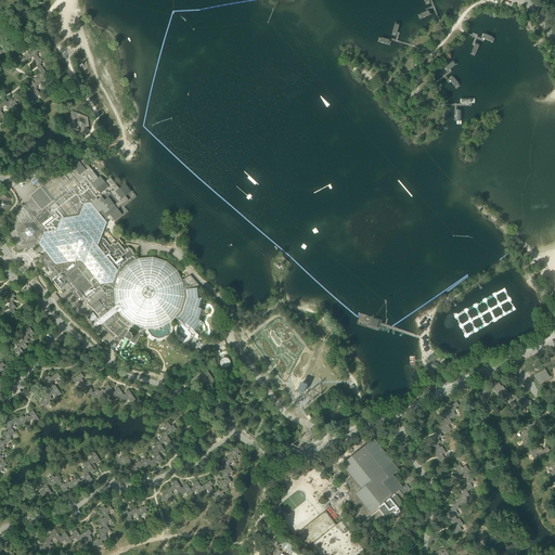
[(427,12),(417,15),(420,21),(431,16),(429,11),(427,12)]
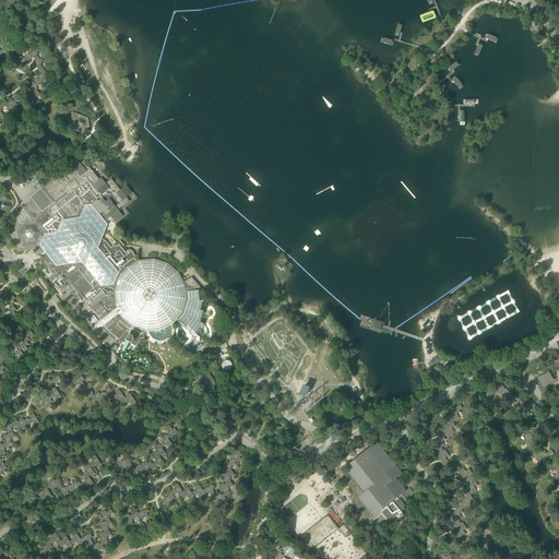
[(498,39),(486,34),(484,39),(487,40),(496,44),(498,39)]
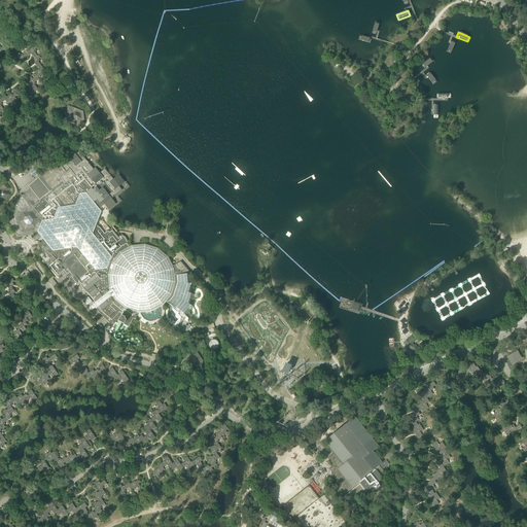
[(456,42),(452,40),(450,43),(446,51),(451,54),(456,42)]
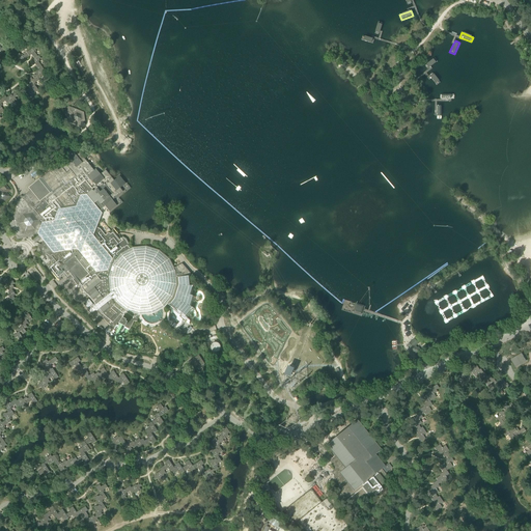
[(31,55),(33,59),(37,57),(34,52),(37,50),(35,47),(26,53),(26,54),(28,57),(31,55)]
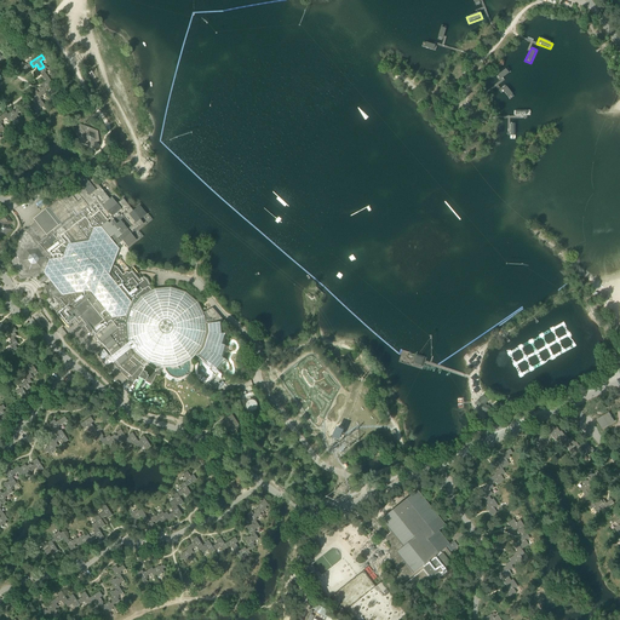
[(29,69),(33,67),(30,63),(26,67),(22,63),(18,65),(26,75),(30,73),(29,69)]
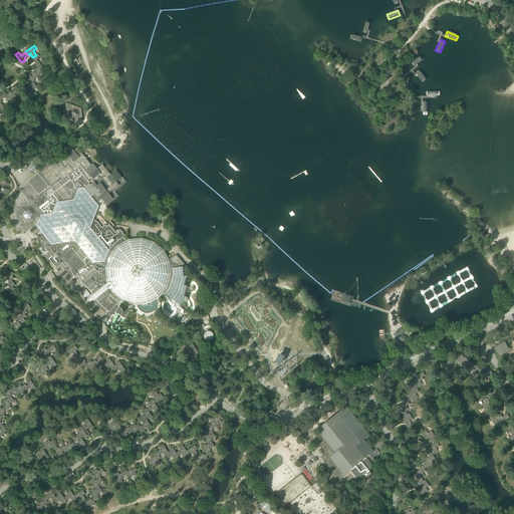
[(36,66),(37,66),(40,64),(36,59),(39,57),(37,54),(36,55),(32,57),(28,60),(31,65),(34,63),(36,66)]
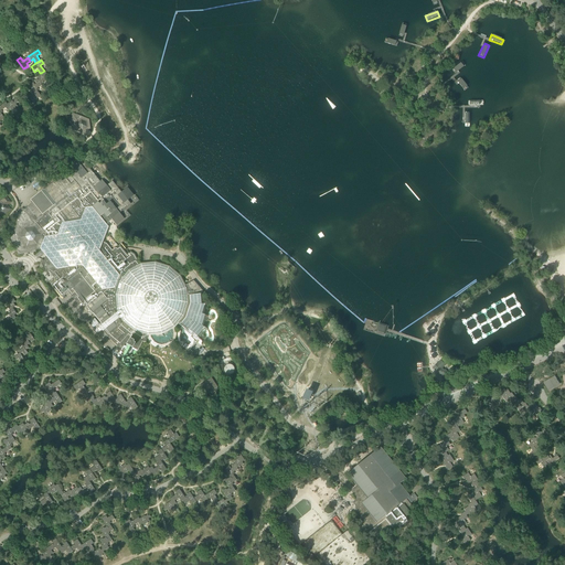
[(465,66),(462,63),(452,70),(456,73),(457,72),(465,66)]
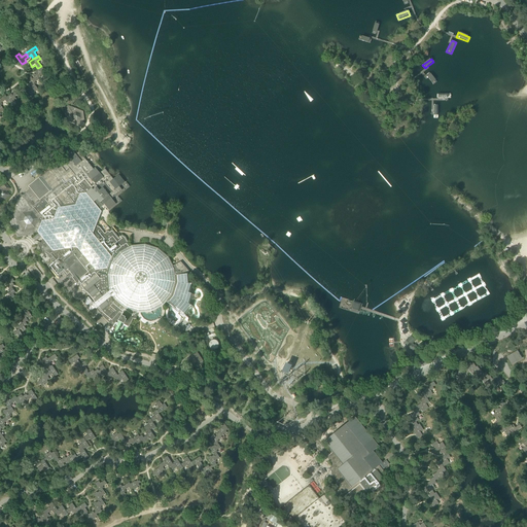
[(32,75),(34,78),(36,76),(38,79),(43,75),(42,73),(45,71),(41,66),(38,68),(39,69),(35,72),(36,74),(35,75),(34,74),(32,75)]
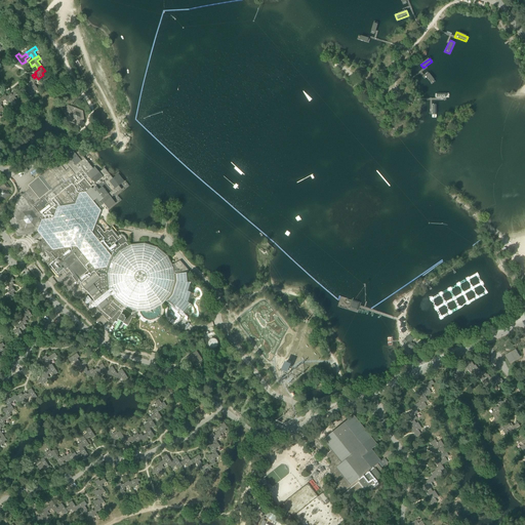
[(427,72),(423,75),(426,78),(431,85),(435,82),(427,72)]
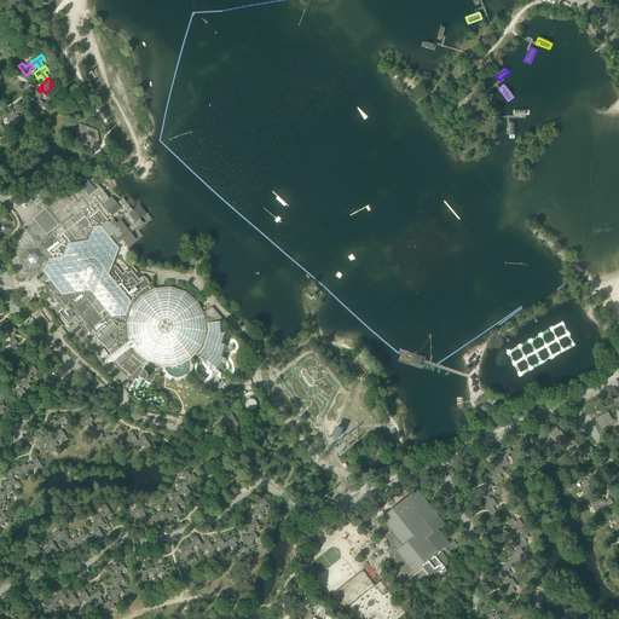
[(38,103),(35,104),(35,106),(41,102),(40,98),(46,94),(45,93),(42,90),(40,92),(38,93),(36,91),(32,94),(38,103)]
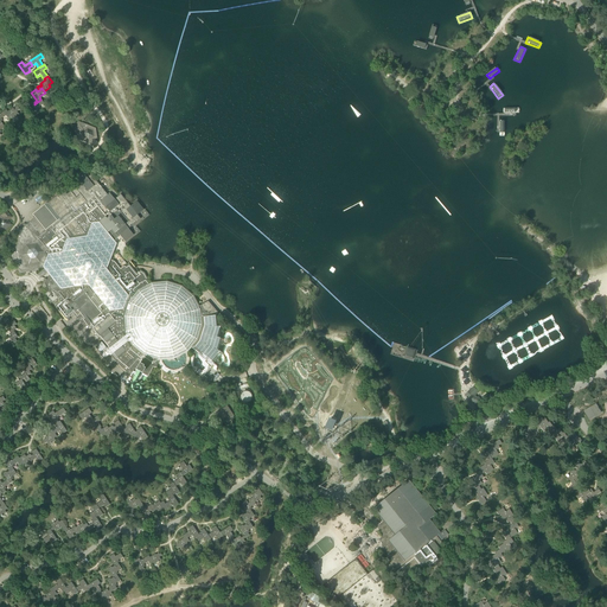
[(34,104),(34,102),(33,101),(30,104),(36,114),(39,112),(37,108),(44,103),(40,100),(34,104)]
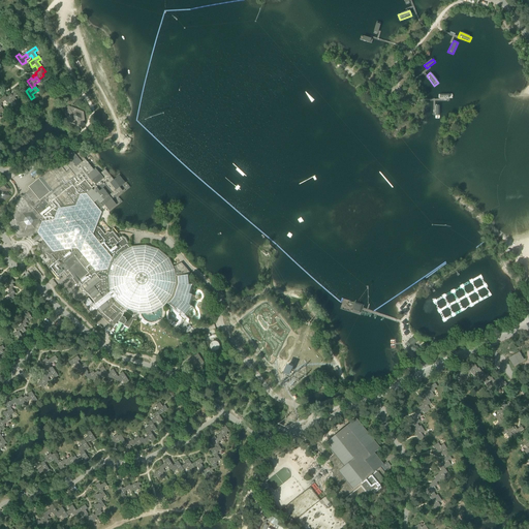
[(2,98),(5,101),(6,103),(9,102),(10,103),(16,100),(14,98),(17,96),(14,93),(13,94),(12,96),(11,94),(6,97),(5,96),(2,98)]
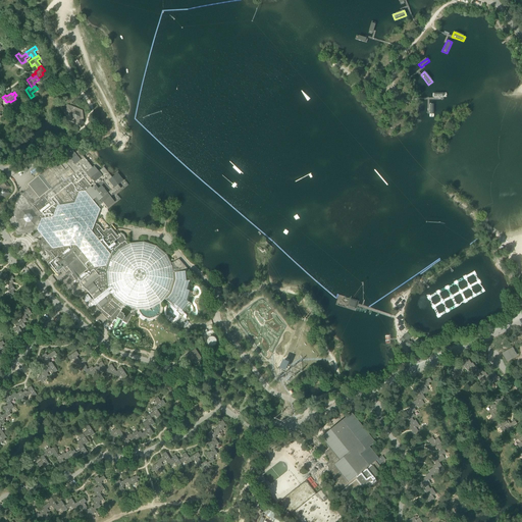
[(64,110),(65,116),(68,116),(68,121),(76,124),(77,123),(80,125),(84,122),(82,120),(84,119),(82,111),(70,106),(64,110)]
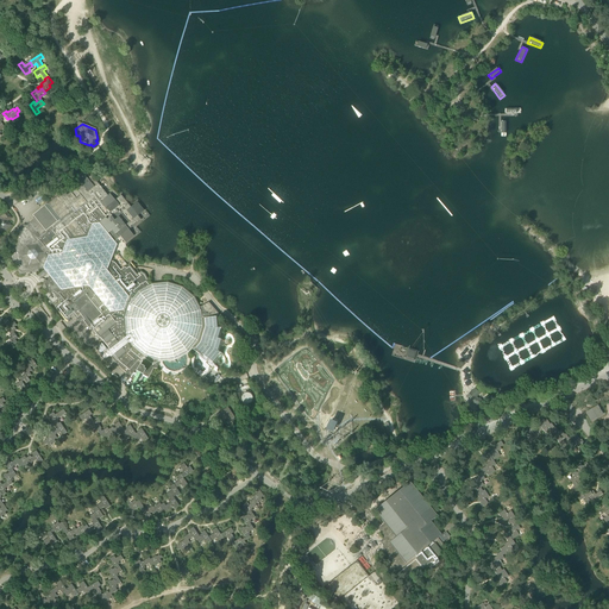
[(92,333),(98,340),(100,338),(112,352),(110,355),(114,362),(123,371),(126,374),(136,381),(138,381),(143,384),(145,380),(149,381),(154,371),(157,371),(158,364),(163,364),(175,363),(187,357),(189,353),(192,350),(193,351),(196,355),(196,356),(198,356),(199,358),(202,363),(203,363),(203,368),(207,371),(202,374),(200,374),(196,378),(207,387),(211,382),(206,377),(213,368),(212,365),(213,364),(214,365),(224,355),(220,353),(223,344),(224,341),(220,340),(224,328),(219,328),(218,313),(208,303),(199,308),(194,297),(182,288),(167,283),(151,284),(150,286),(146,281),(148,281),(145,275),(140,271),(137,275),(130,265),(126,268),(124,268),(120,270),(114,263),(111,262),(117,245),(114,242),(117,240),(120,237),(125,243),(135,237),(129,230),(140,220),(137,217),(144,211),(137,202),(131,207),(121,195),(114,200),(110,194),(107,195),(92,176),(87,179),(82,173),(74,180),(79,186),(75,189),(73,186),(68,189),(70,193),(67,195),(66,193),(61,196),(60,195),(48,205),(46,205),(32,215),(35,219),(20,231),(10,259),(20,272),(44,269),(44,270),(43,270),(43,271),(43,272),(44,274),(45,275),(46,275),(48,274),(50,276),(45,284),(48,293),(45,295),(50,300),(46,303),(49,306),(55,301),(58,305),(55,307),(67,321),(73,315),(85,330),(88,326),(93,332),(92,333)]
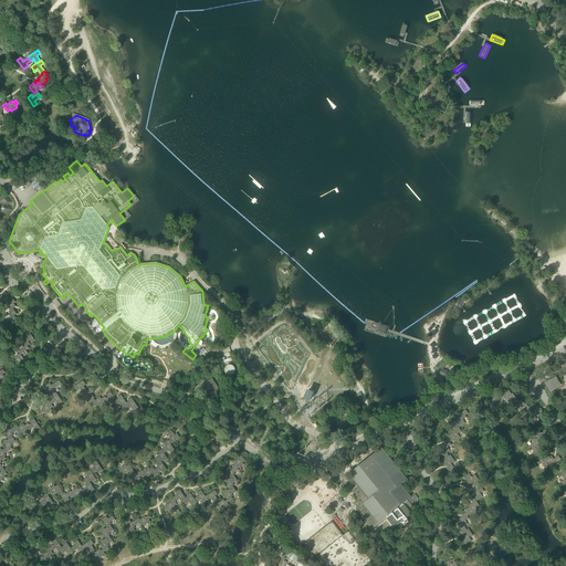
[(0,213),(2,217),(11,210),(8,206),(11,203),(4,195),(0,198),(0,213)]
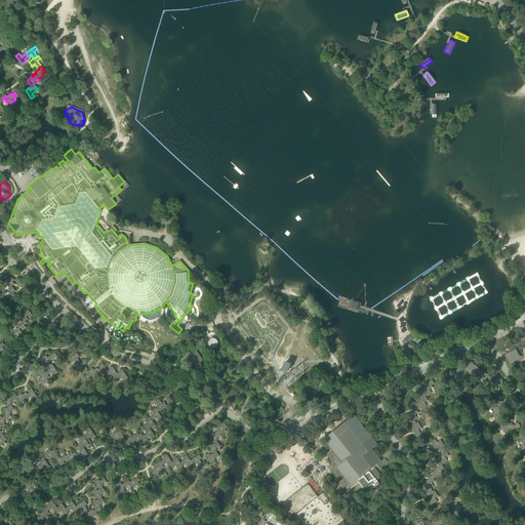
[(410,350),(413,353),(417,348),(413,344),(412,345),(410,342),(413,339),(409,335),(402,342),(408,349),(409,348),(410,349),(410,350)]
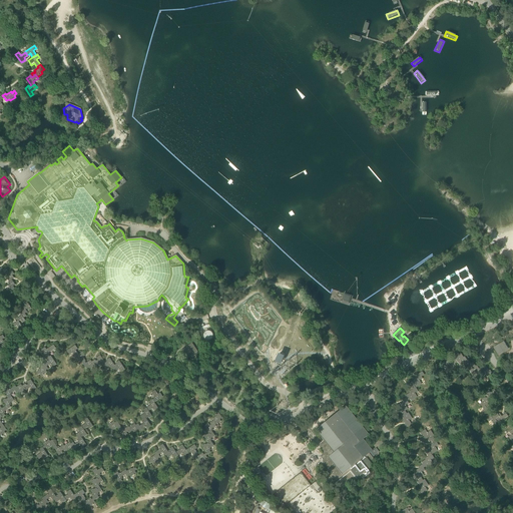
[(494,348),(498,355),(508,349),(504,342),(494,348)]
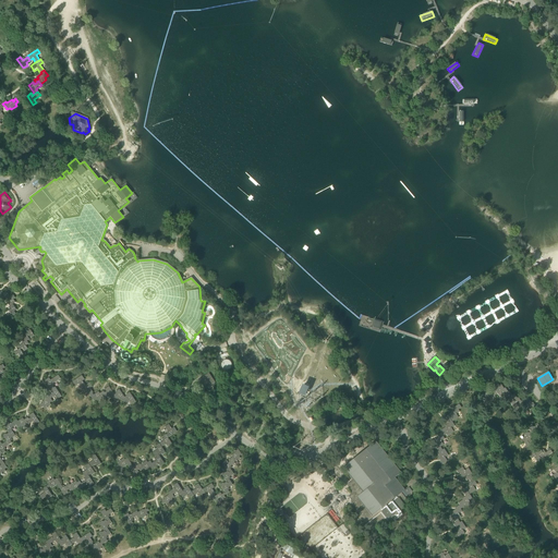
[(207,388),(206,386),(209,384),(210,386),(215,383),(209,373),(197,380),(204,390),(207,388)]
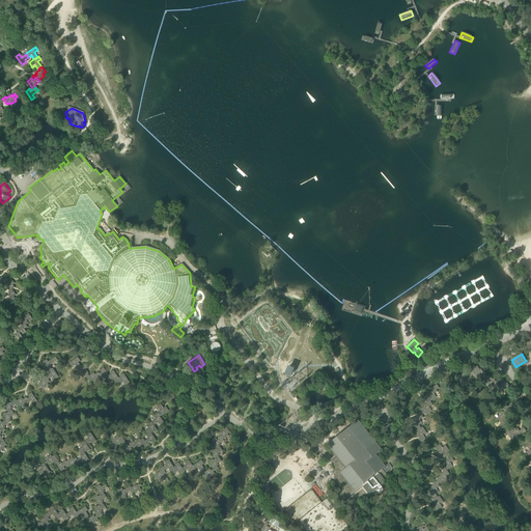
[(43,362),(50,373),(50,374),(54,371),(52,368),(51,369),(49,366),(57,360),(55,357),(48,362),(47,360),(43,362)]
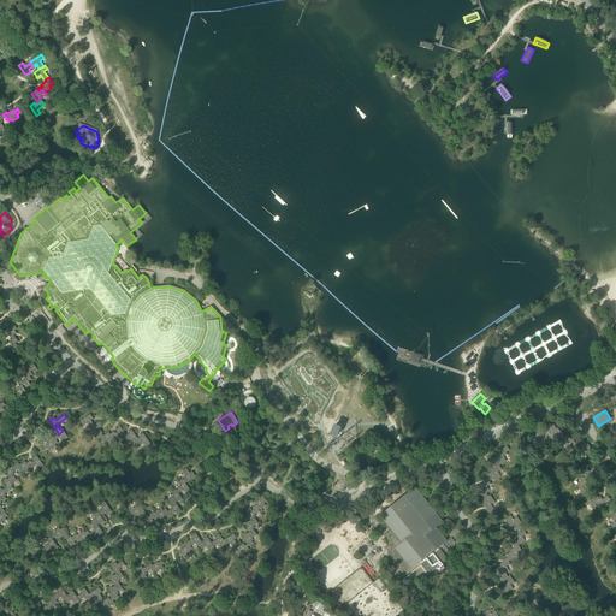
[(86,422),(89,428),(94,426),(90,421),(93,419),(90,414),(81,421),(83,425),(86,422)]
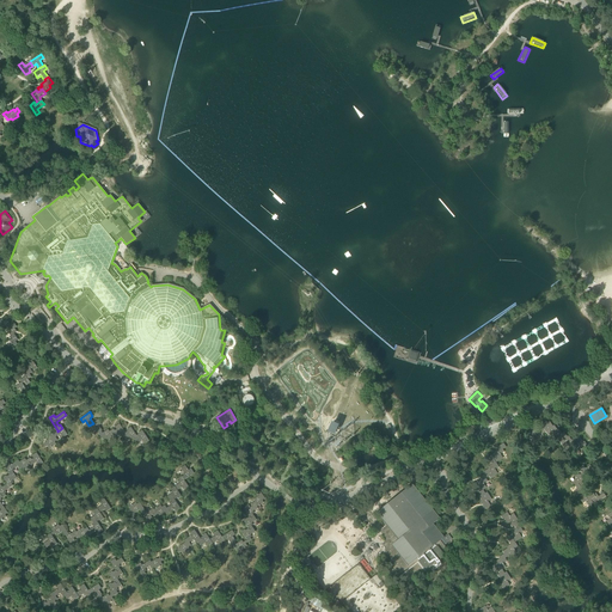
[(93,428),(98,434),(102,432),(102,430),(99,426),(102,424),(98,420),(93,423),(89,426),(87,427),(90,430),(93,428)]
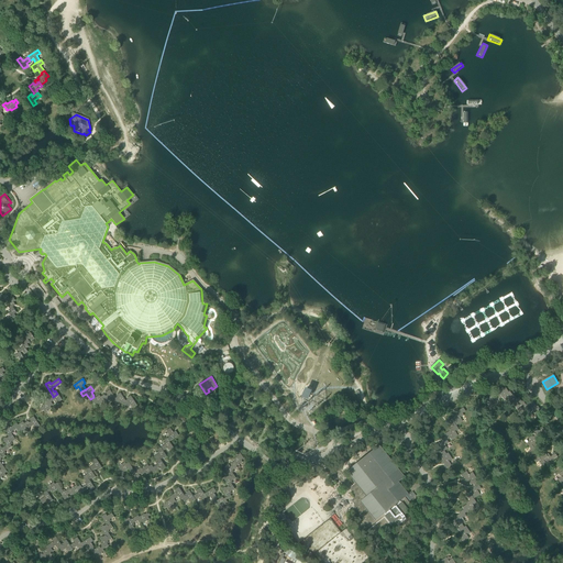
[(510,401),(512,400),(516,398),(514,395),(512,395),(509,392),(508,393),(505,388),(503,389),(503,388),(499,390),(501,394),(498,395),(500,398),(501,398),(504,400),(507,398),(510,401)]
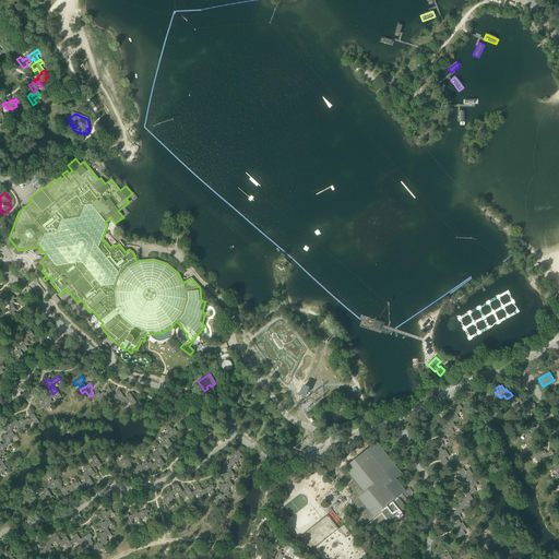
[(109,395),(111,399),(115,396),(115,395),(109,388),(105,390),(106,392),(105,393),(102,395),(104,399),(109,395)]
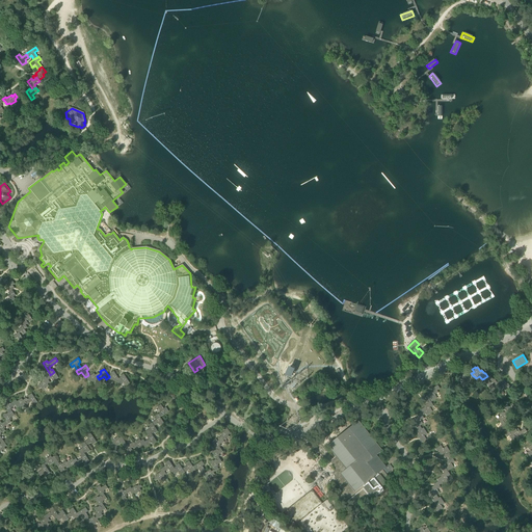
[(288,369),(285,376),(286,376),(291,378),(294,372),(288,369)]
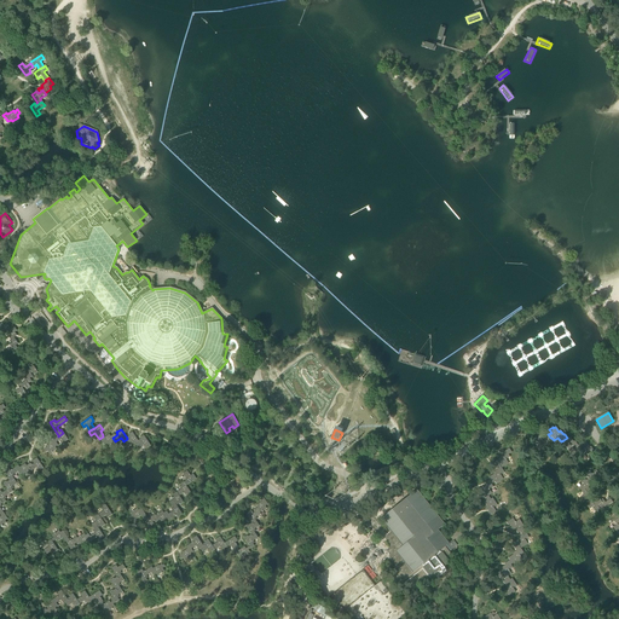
[(133,441),(134,445),(139,443),(138,441),(132,432),(128,434),(129,435),(127,438),(127,439),(123,441),(126,445),(133,441)]
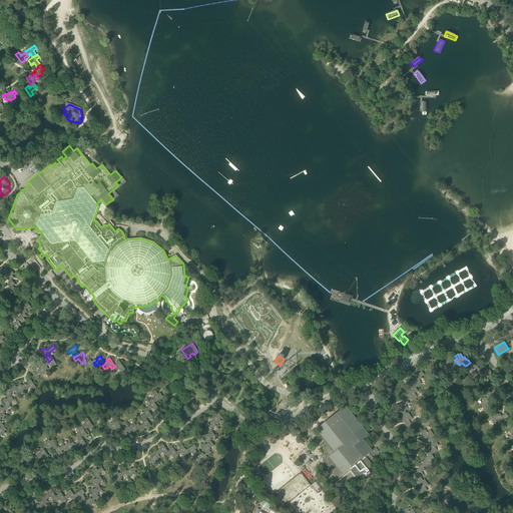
[(455,364),(456,363),(454,360),(453,358),(449,361),(448,360),(444,363),(444,362),(441,364),(444,369),(447,367),(450,370),(456,366),(455,364)]
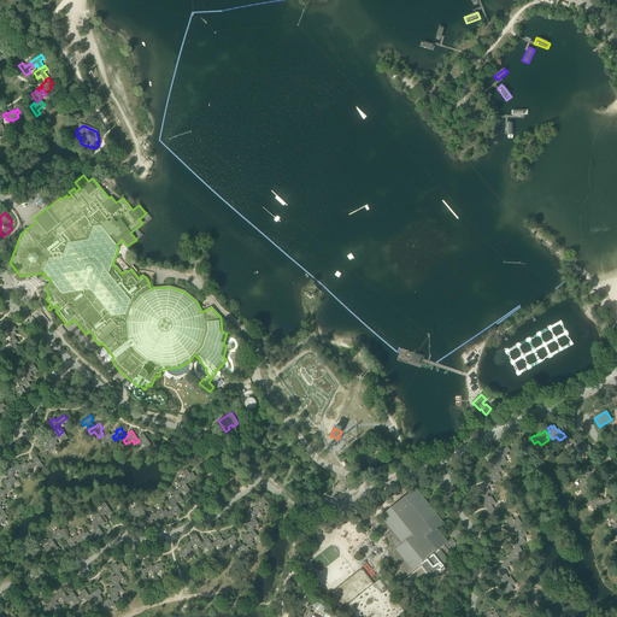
[(58,434),(53,438),(56,441),(62,438),(64,441),(68,439),(63,432),(58,435),(58,434)]
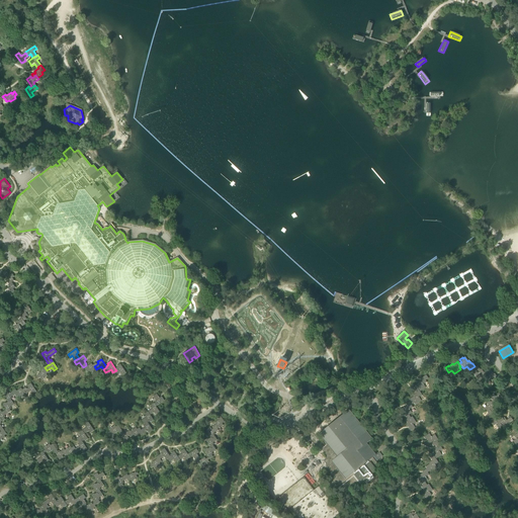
[(91,373),(96,369),(94,366),(97,364),(96,363),(92,365),(91,363),(87,366),(86,365),(83,367),(86,373),(89,371),(91,373)]
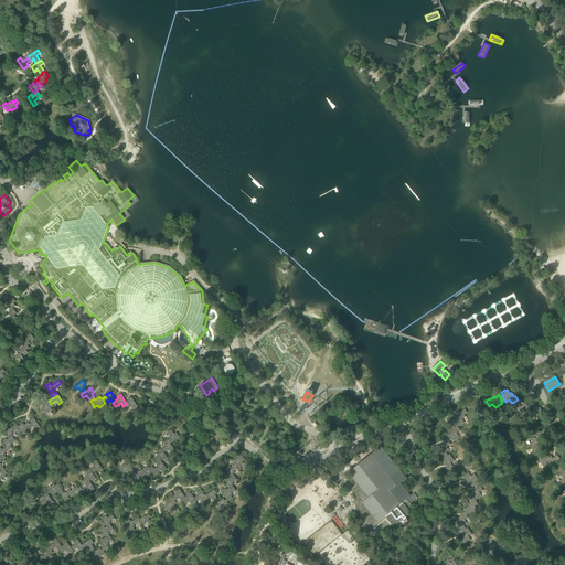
[(127,404),(123,406),(126,409),(131,406),(134,409),(138,407),(131,397),(128,400),(129,401),(126,403),(127,404)]
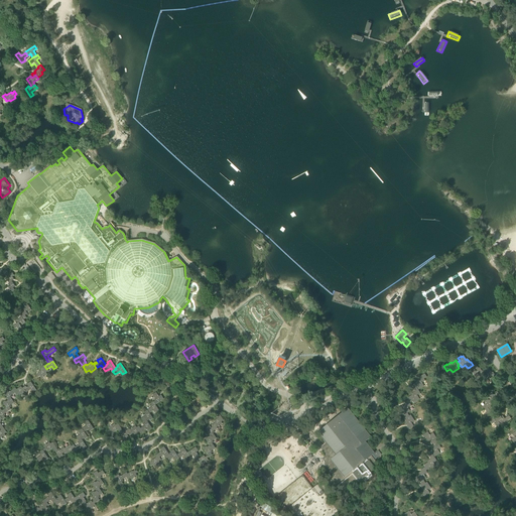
[(480,377),(483,375),(485,374),(482,371),(479,368),(478,369),(475,365),(474,366),(473,365),(470,367),(472,370),(470,371),(474,376),(478,374),(480,377)]
